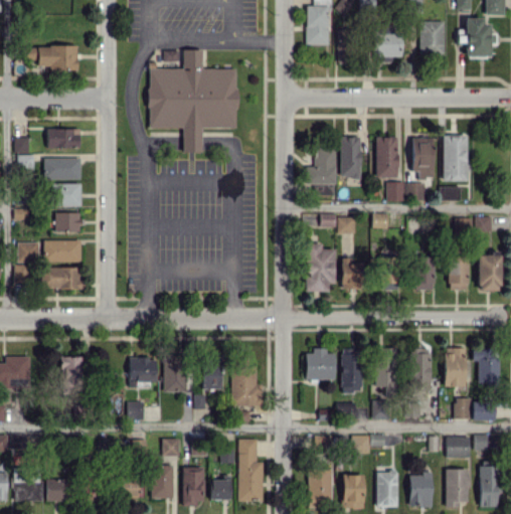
[(328,44),(329,9),(332,9),(332,0),(323,0),(323,6),(308,6),(307,44),(328,44)]
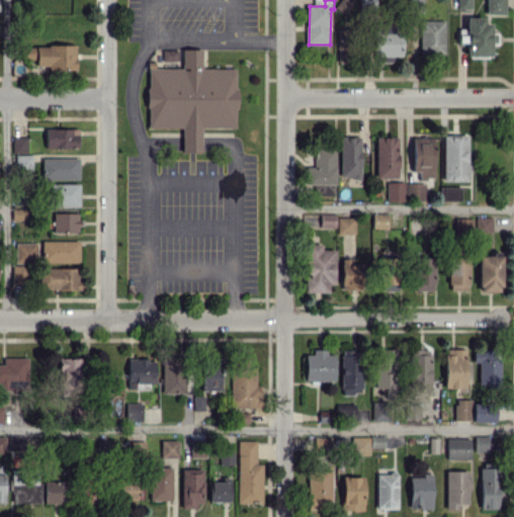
[(357,2),(354,0),(343,0),(337,7),(346,15),(357,2)]
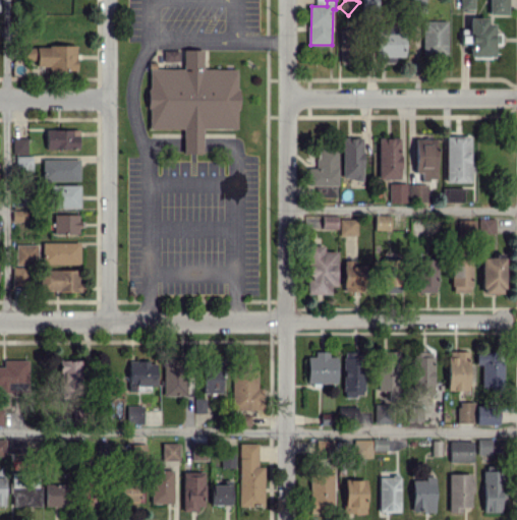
[(477,0),(462,0),(462,10),(477,10),(477,0)]
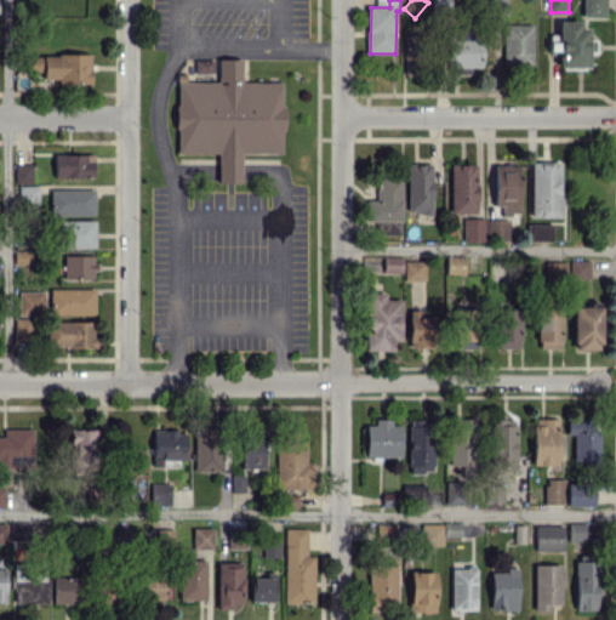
[(586,0),(586,18),(609,18),(609,0),(586,0)]
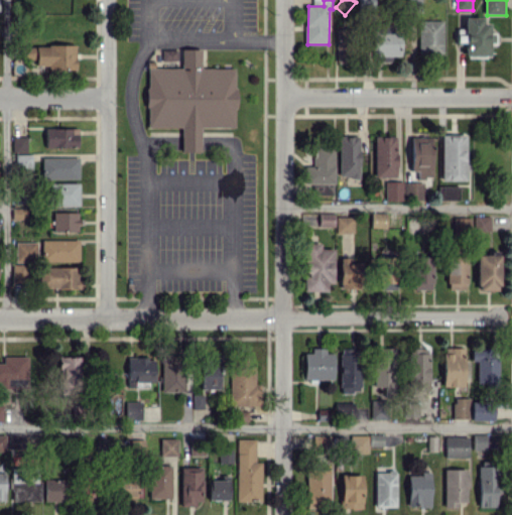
[(468,57),(492,56),(492,45),(498,44),(498,33),(492,34),(492,19),(467,20),(468,29),(461,29),(461,36),(467,36),(468,57)]
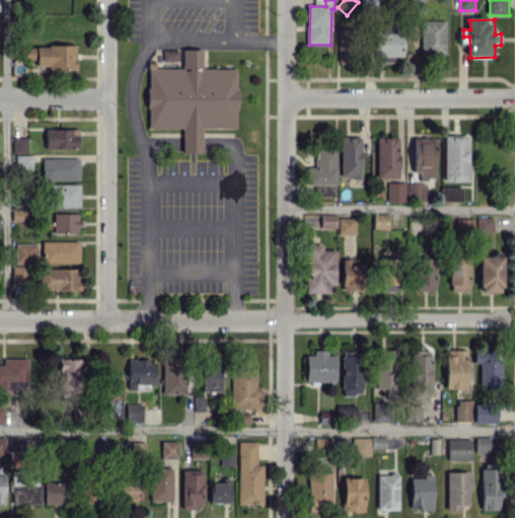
[(423,54),(448,55),(449,21),(424,20),(423,54)]
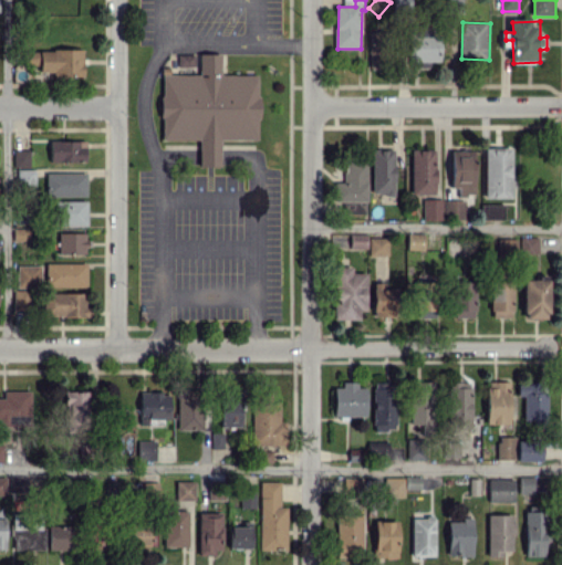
[(371,69),(388,69),(391,33),(373,33),(371,69)]
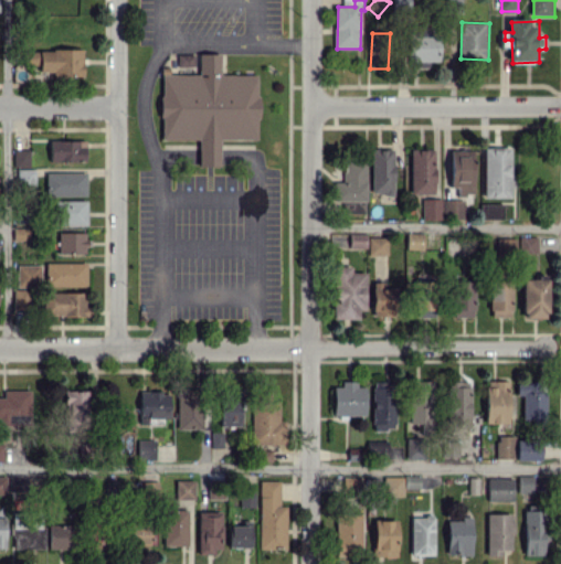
[(410,62),(441,61),(441,35),(409,35),(410,62)]
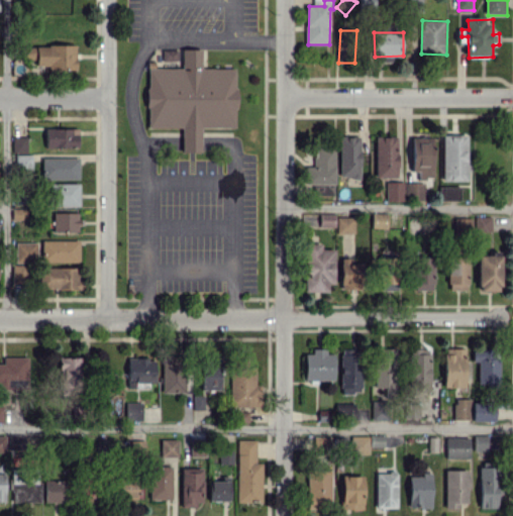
[(79,46),(27,46),(28,66),(50,65),(50,70),(79,70),(79,46)]
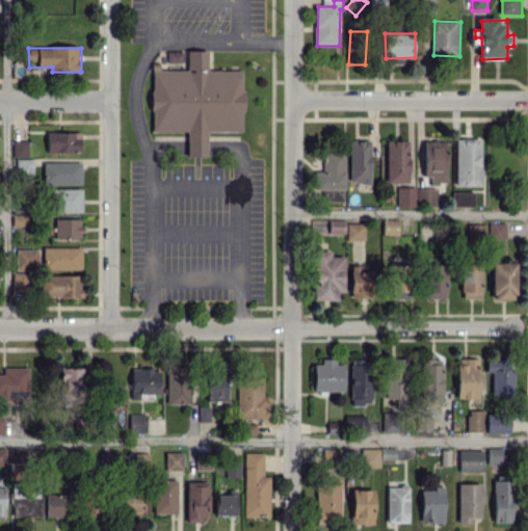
[(245,132),(245,71),(210,71),(210,52),(190,52),(190,71),(154,71),(154,132),(190,132),(190,158),(210,158),(210,132),(245,132)]
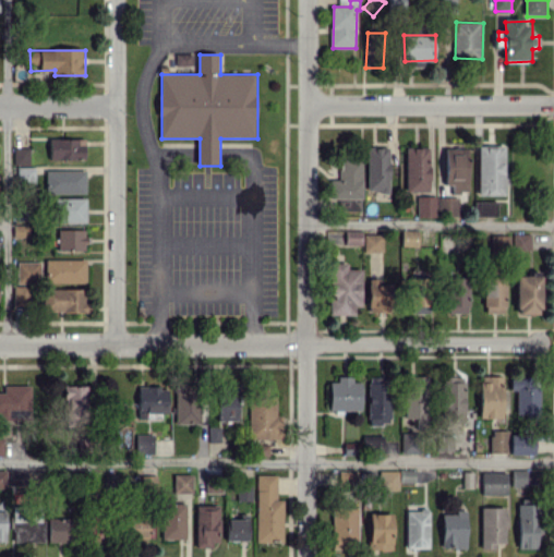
[(87,160),(88,140),(53,138),(52,159),(87,160)]
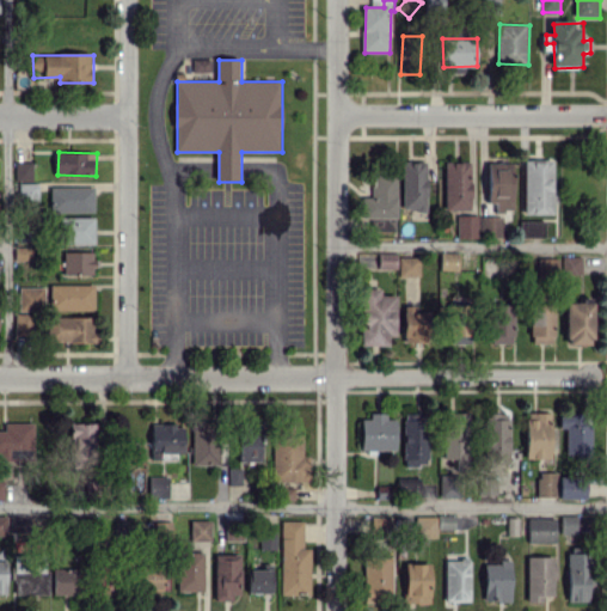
[(555,215),(556,162),(527,160),(526,214),(555,215)]
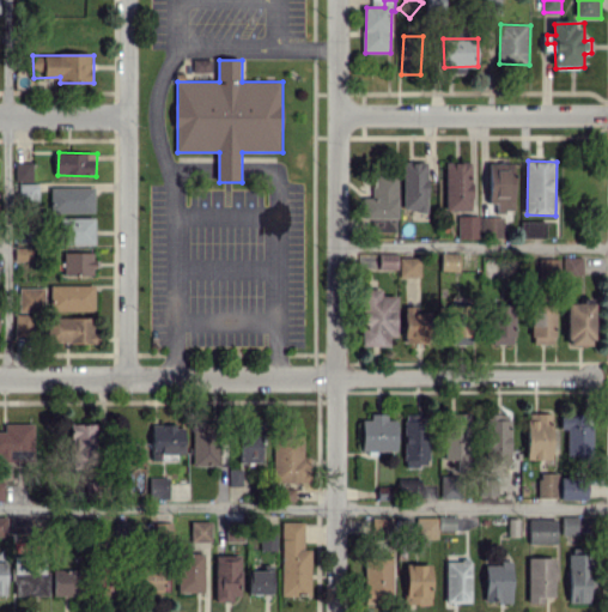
[(406,211),(430,211),(430,162),(406,162),(406,211)]
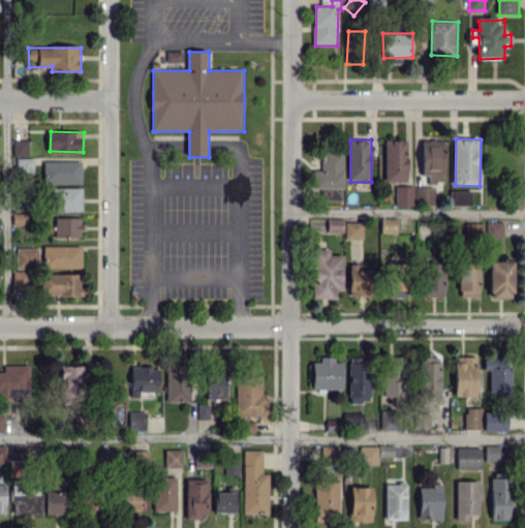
[(17,156),(31,156),(31,141),(17,141),(17,156)]
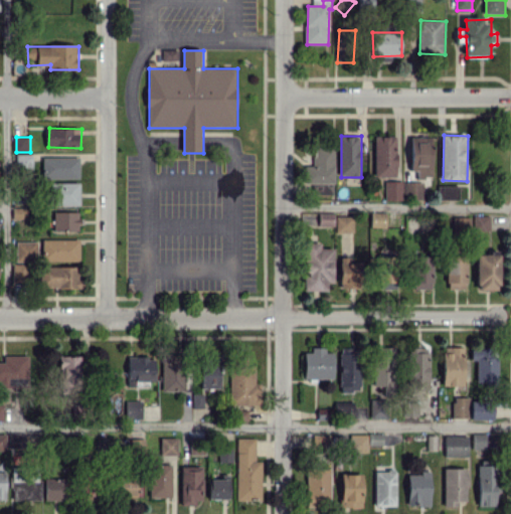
[(398,177),(397,137),(375,137),(377,178),(398,177)]
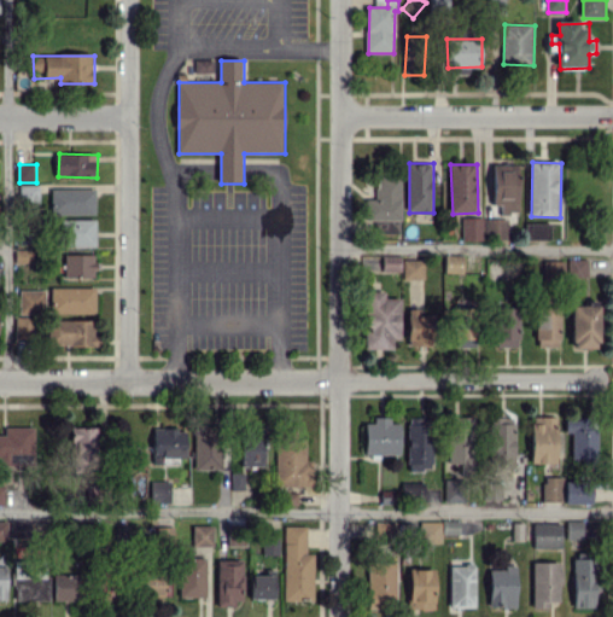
[(521,166),(495,166),(495,205),(503,205),(503,214),(520,215),(521,166)]
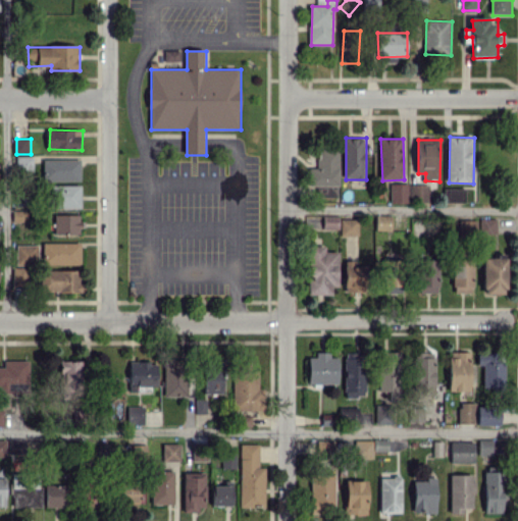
[(342,150),(320,150),(320,170),(313,170),(313,187),(318,187),(318,197),(341,198),(342,150)]
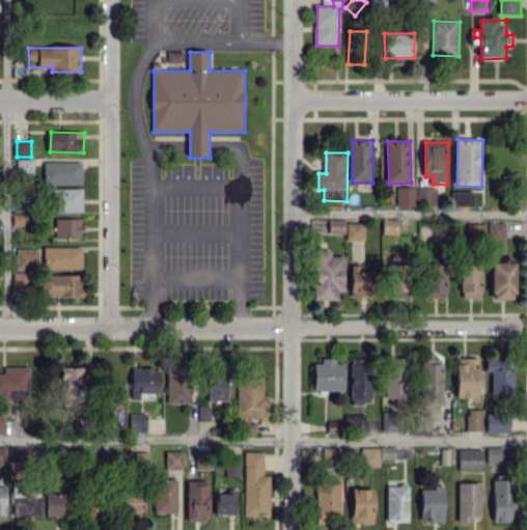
[(36,160),(19,159),(19,175),(35,176),(36,160)]
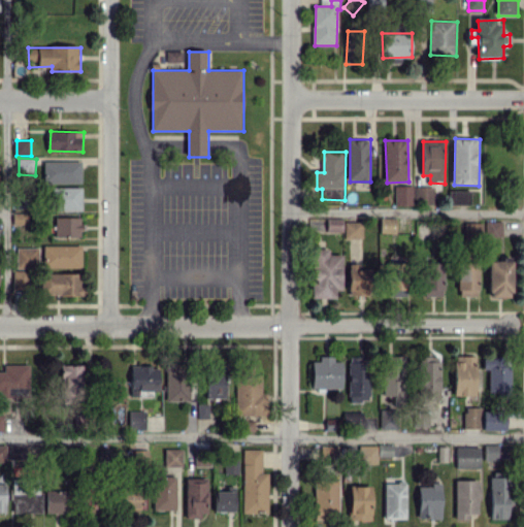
[(84,161),(46,162),(46,184),(84,184),(84,161)]
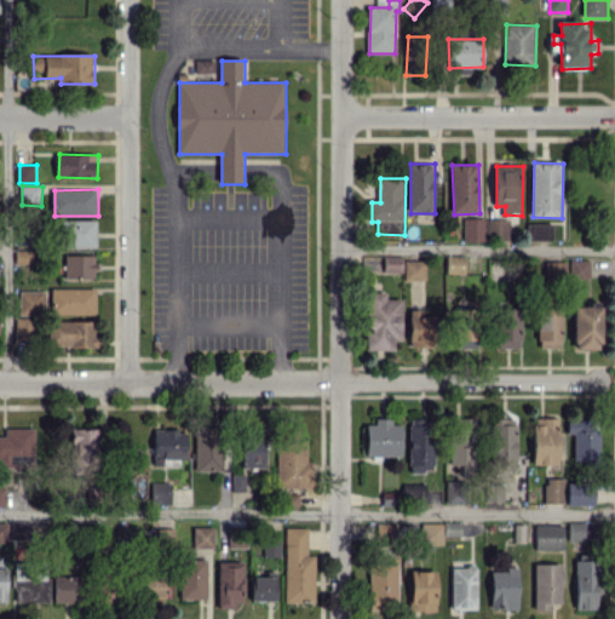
[(467,242),(488,242),(487,219),(467,219),(467,242)]
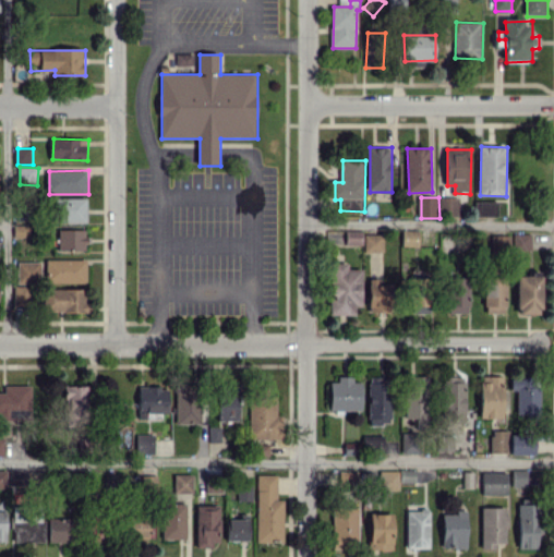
[(461,217),(461,197),(440,198),(441,218),(461,217)]
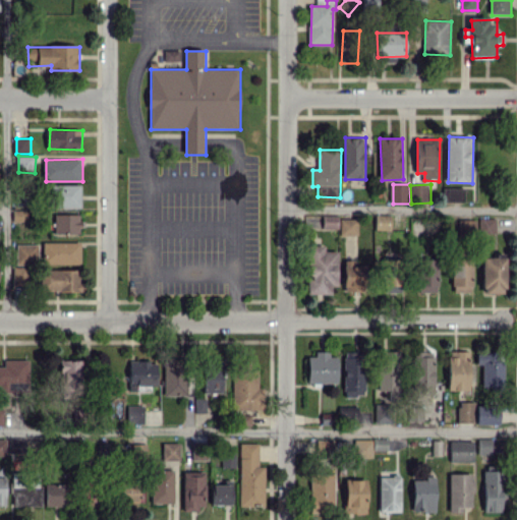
[(82,185),(52,186),(53,209),(83,208),(82,185)]
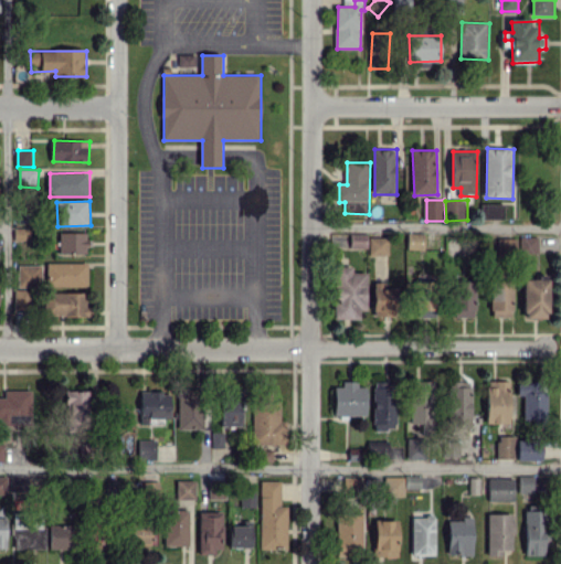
[(506,204),(483,204),(484,221),(506,221),(506,204)]
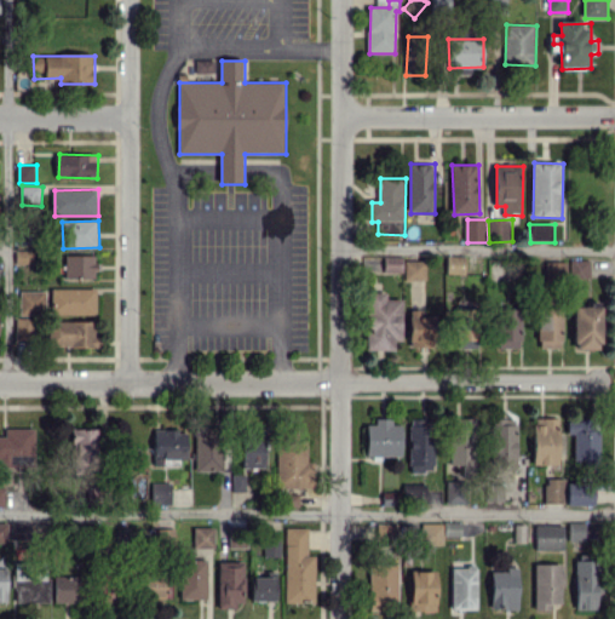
[(36,251),(18,251),(18,265),(36,265),(36,251)]
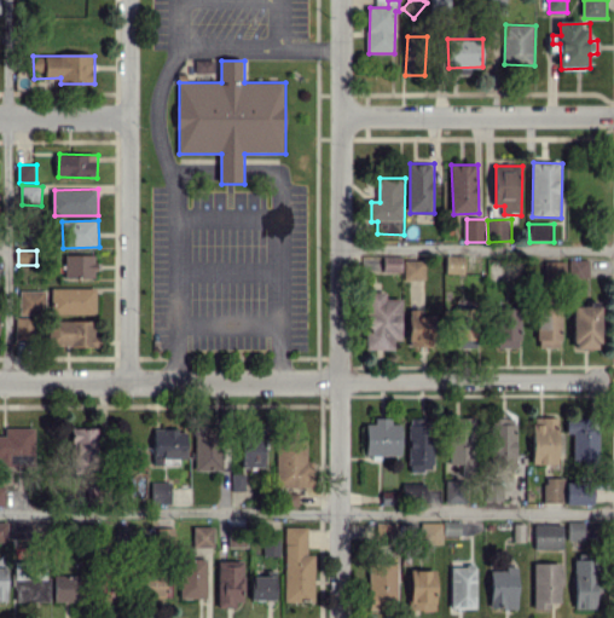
[(68,278),(98,278),(98,255),(68,255),(68,278)]
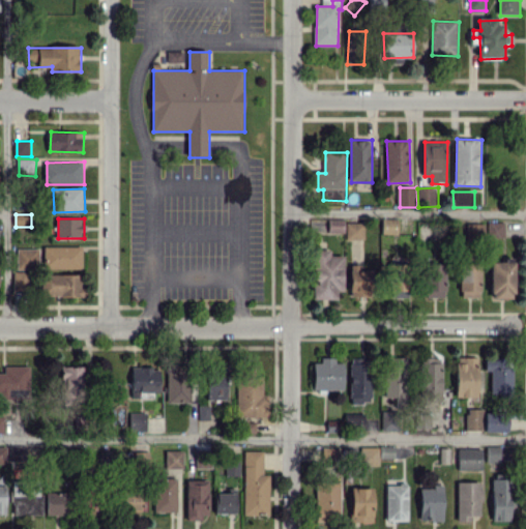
[(347,233),(347,218),(330,218),(330,233),(347,233)]
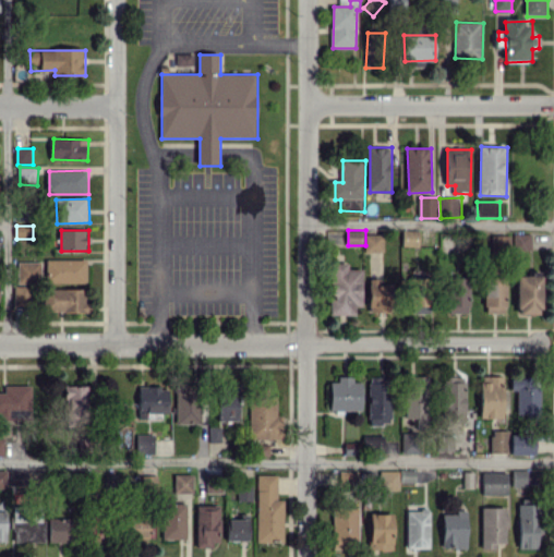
[(421,230),(405,231),(405,247),(421,246),(421,230)]
